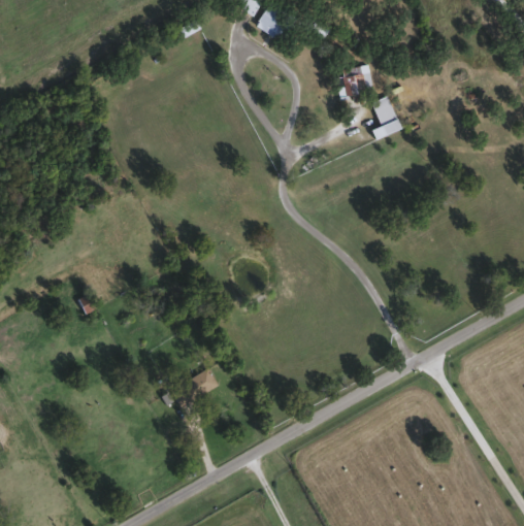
[(264,0),(254,17),(237,6),(240,0),(264,0)]
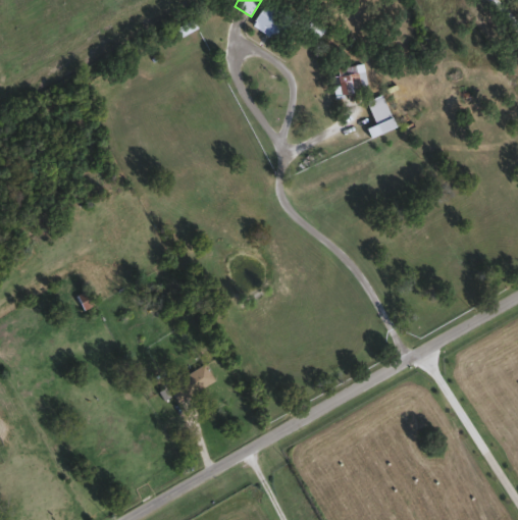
[(252,24),(268,1),(294,19),(277,43),(252,24)]
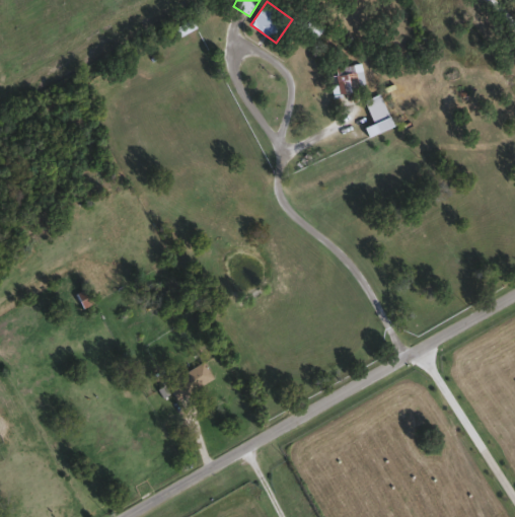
[(364,93),(339,93),(339,67),(364,67),(364,93)]
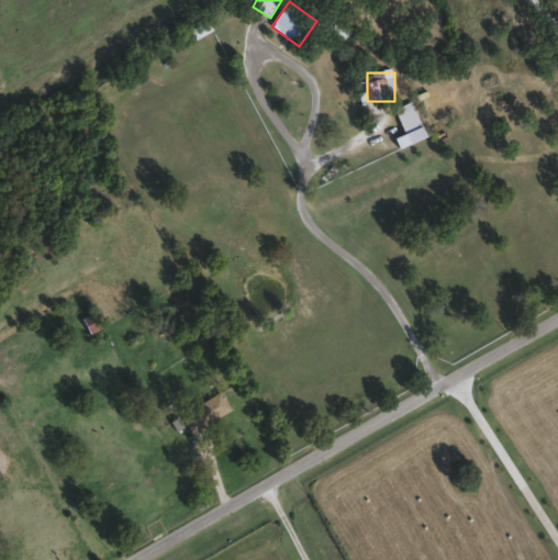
[(395,110),(413,103),(427,136),(400,148),(395,138),(406,134),(395,110)]
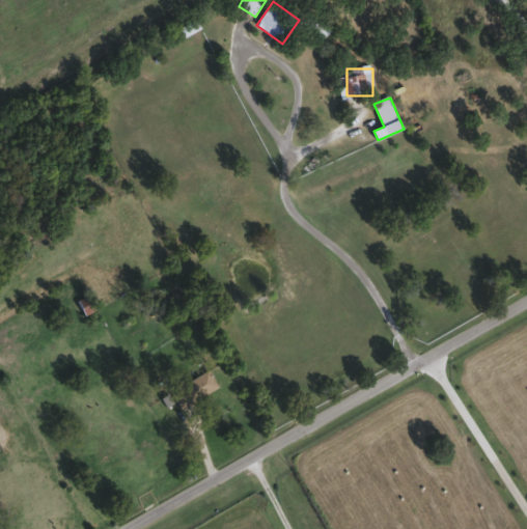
[(220,388),(184,410),(172,393),(210,370),(220,388)]
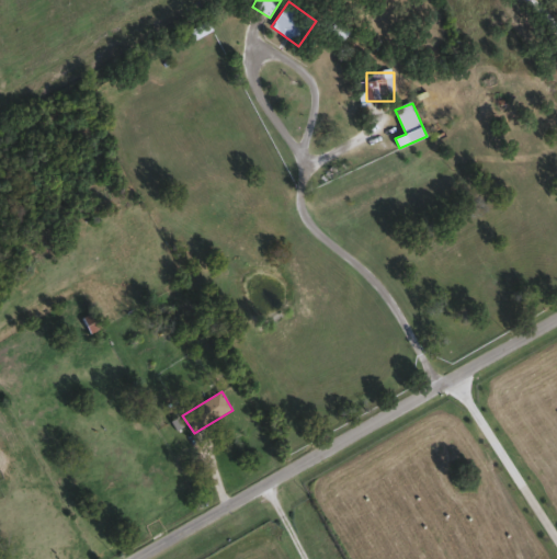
All buildings are outlined.
